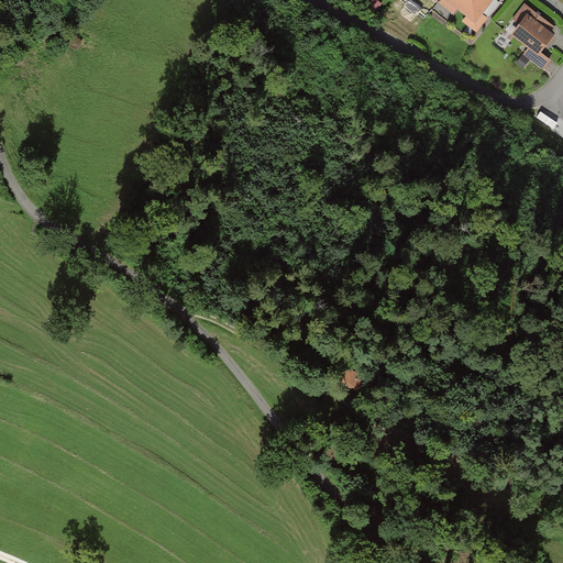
[(441,0),(439,3),(453,14),(456,10),(464,0),(441,0)]
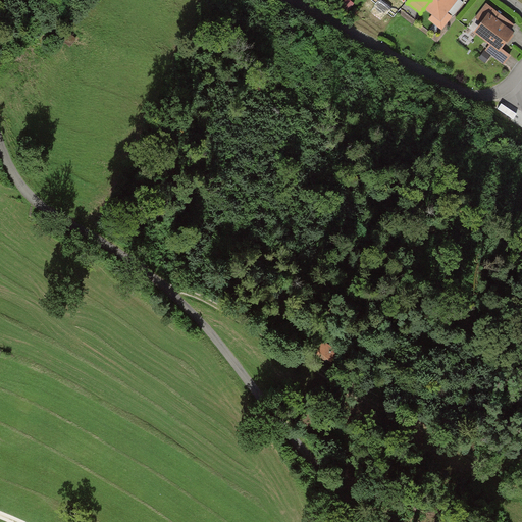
[(430,0),(423,9),(432,16),(428,20),(441,31),(452,17),(448,14),(458,0),(430,0)]
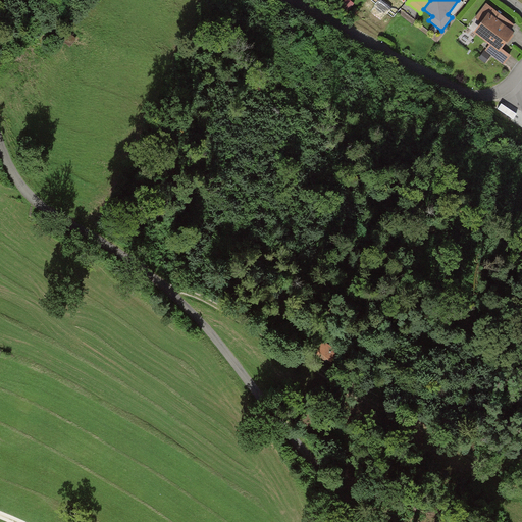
[(453,14),(456,17),(466,3),(463,1),(453,14)]
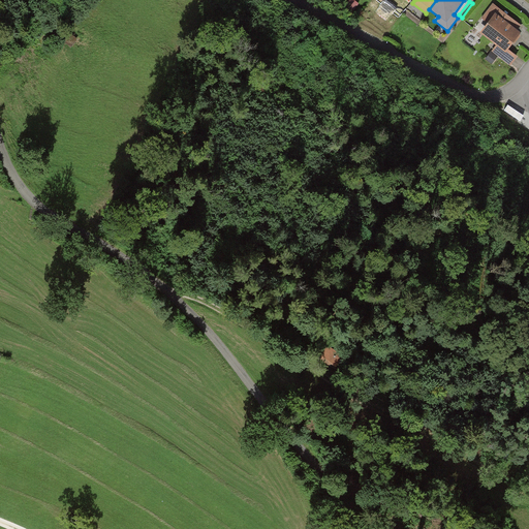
[(481,19),(488,24),(495,13),(517,30),(521,25),(493,4),(481,19)]
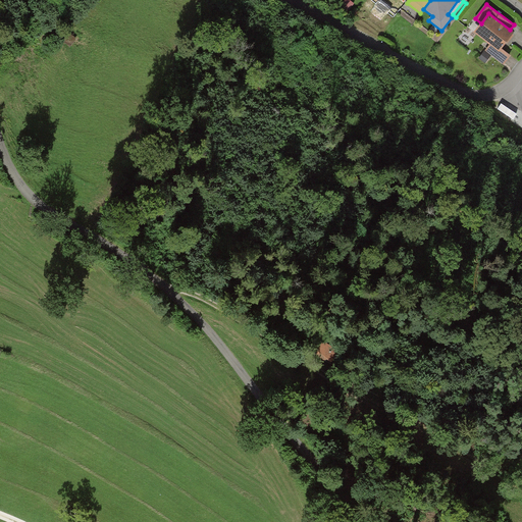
[(510,30),(488,13),(481,23),(473,34),(489,45),(499,53),(502,50),(511,38),(514,34),(510,30)]
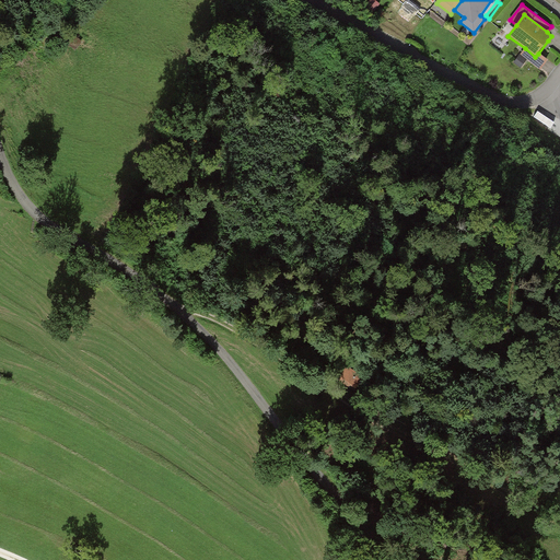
[(548,61),(538,54),(535,57),(525,48),(521,55),(527,59),(540,70),(548,61)]
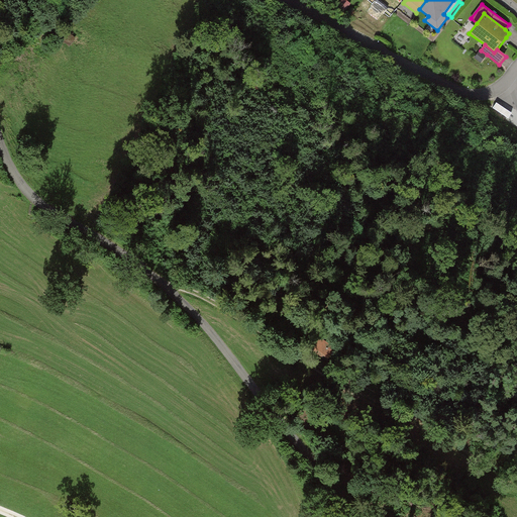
[(481,63),(487,55),(481,50),(480,49),(474,58),(481,63)]
